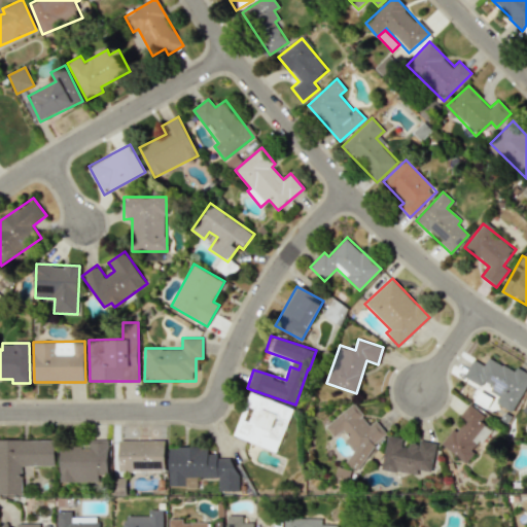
[(463,377),(482,386),(484,382),(492,386),(490,391),(499,396),(496,403),(514,412),(526,383),(526,372),(517,366),(515,371),(488,357),(485,365),(472,359),(463,377)]
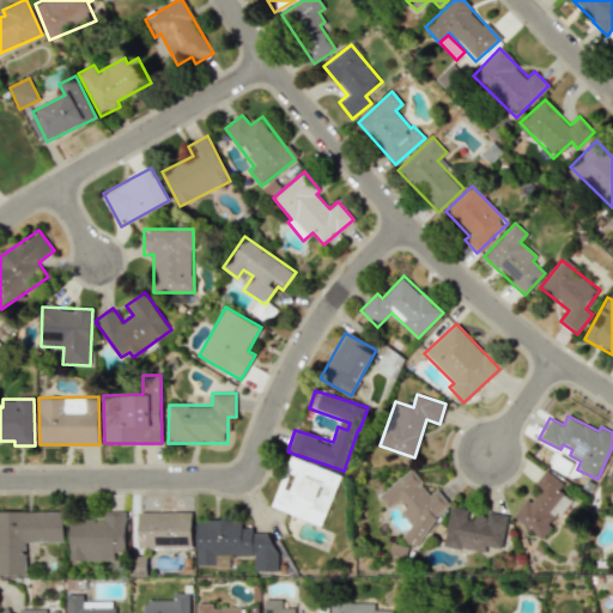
[(321,526),(341,475),(291,455),(271,507),(321,526)]
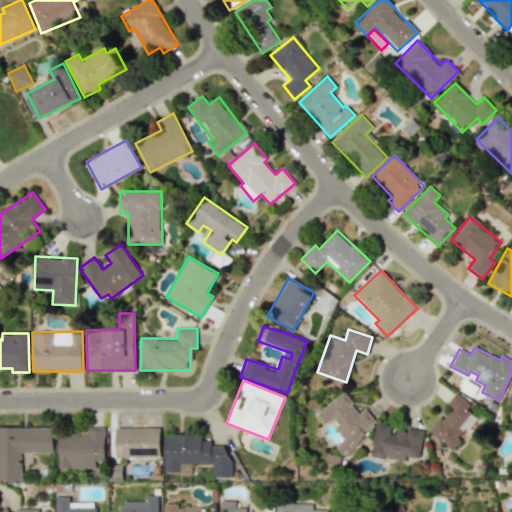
[(348,457),(365,430),(375,422),(365,408),(359,412),(344,392),(315,414),(324,425),(333,418),(340,422),(335,429),(343,438),(336,450),(348,457)]
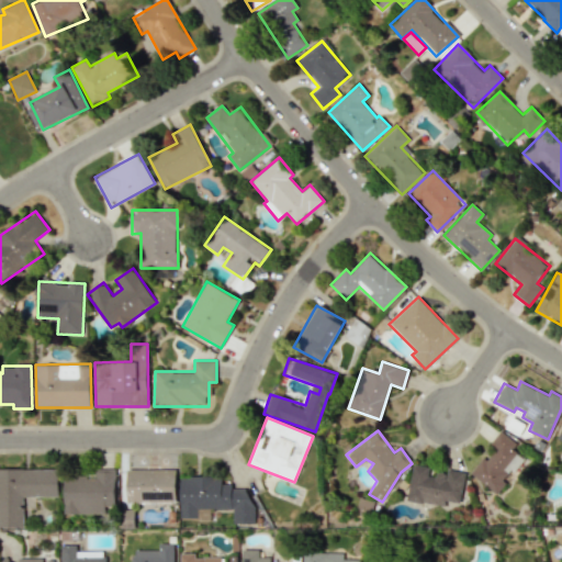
[(471,475),(493,491),(524,448),(502,433),(471,475)]
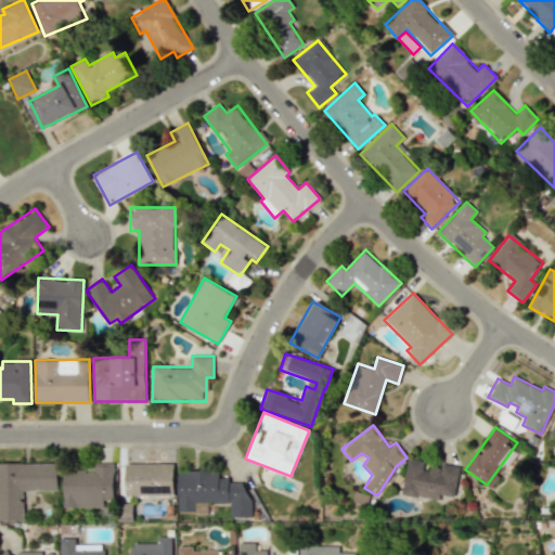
[(401,493),(439,501),(440,494),(455,497),(461,467),(440,464),(440,467),(427,465),(427,462),(408,459),(401,493)]
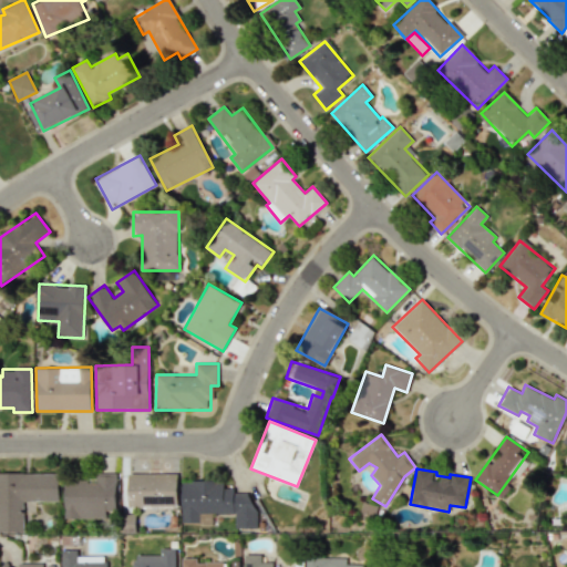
[(59,501),(59,473),(0,472),(0,532),(23,532),(23,501),(59,501)]
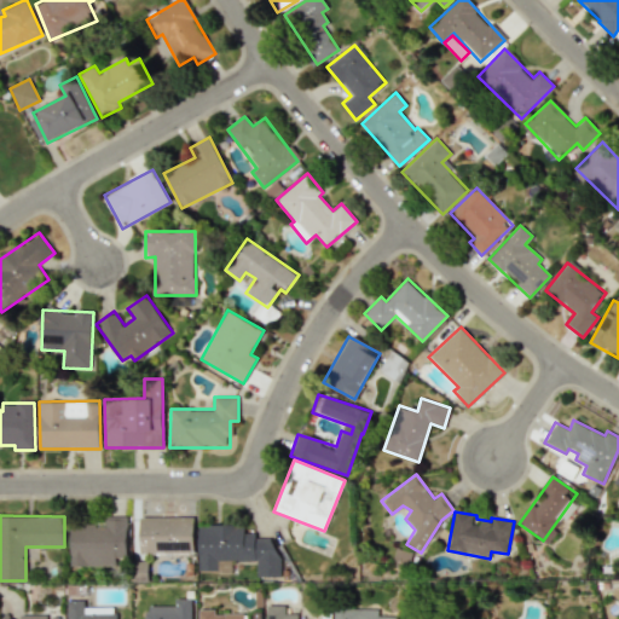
[(69,565),(126,566),(127,516),(104,516),(104,525),(70,525),(69,565)]
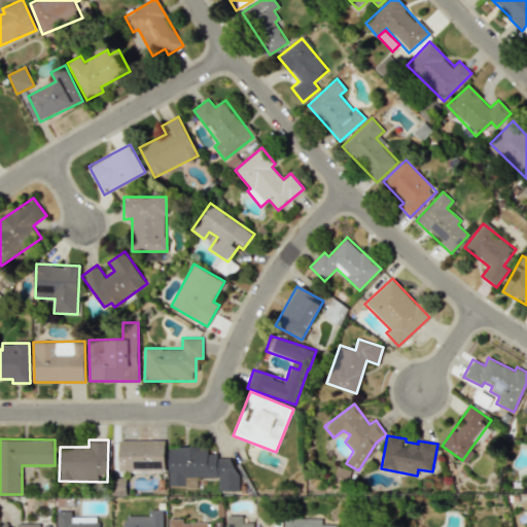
[(119,444),(119,470),(166,469),(165,443),(119,444)]
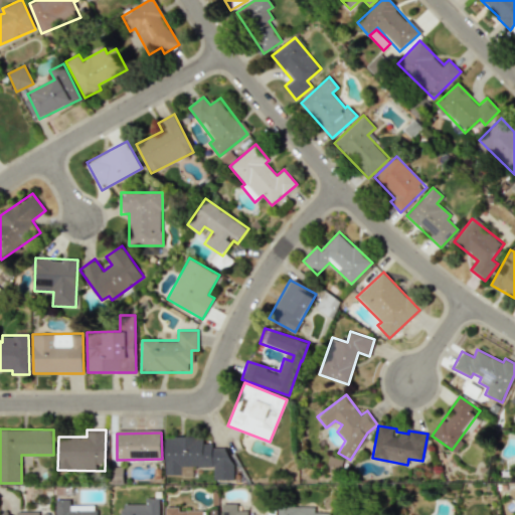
[(165,475),(181,475),(181,466),(213,466),(213,480),(231,480),(231,448),(211,448),(211,444),(202,444),(202,437),(165,437),(165,475)]
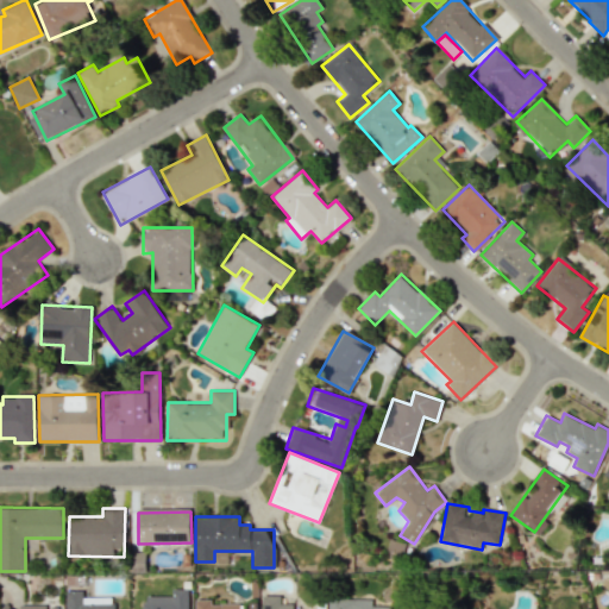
[(187,608),(188,589),(171,589),(171,596),(140,596),(139,608),(187,608)]
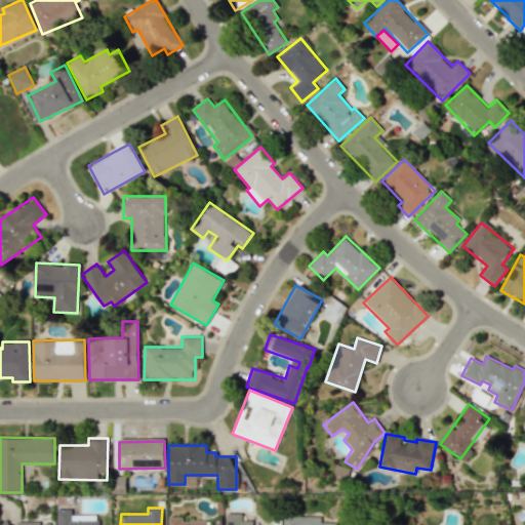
[(56,510),(56,524),(99,524),(99,521),(71,521),(71,510),(56,510)]
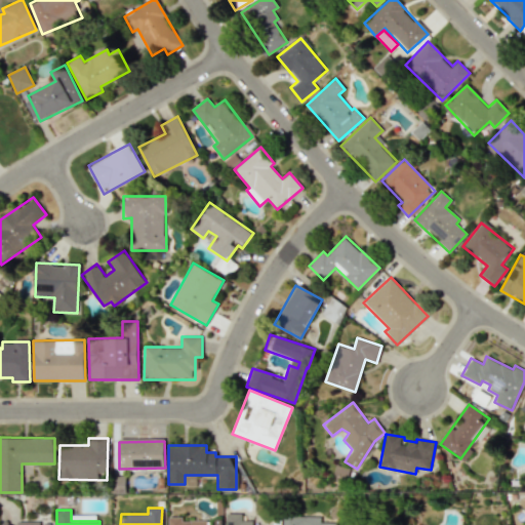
[(251,524),(252,520),(241,520),(241,514),(227,514),(226,524),(251,524)]
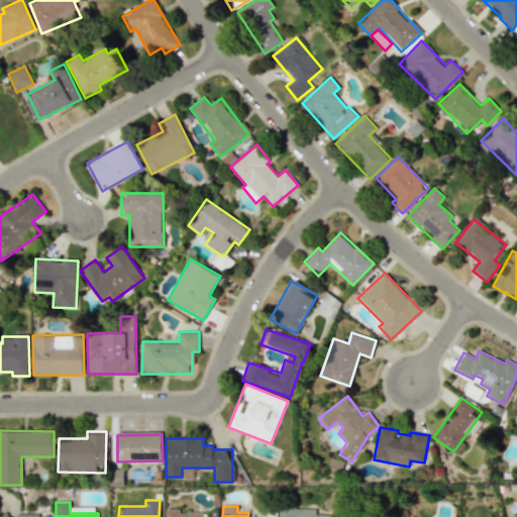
[(316,508),(279,508),(278,516),(327,516),(328,514),(316,514),(316,508)]
